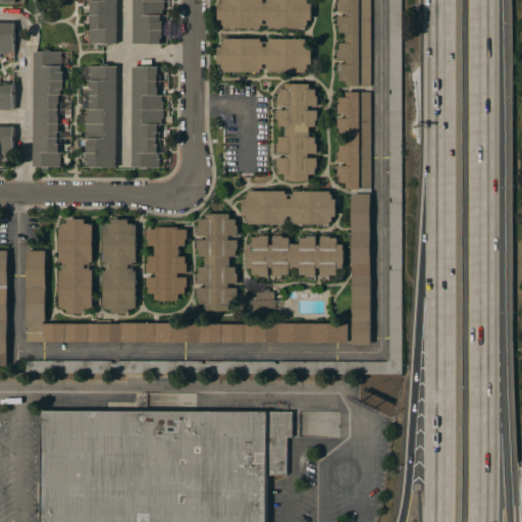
[(117,0),(117,43),(90,43),(90,29),(92,29),(92,20),(93,8),(92,8),(92,0),(117,0)]
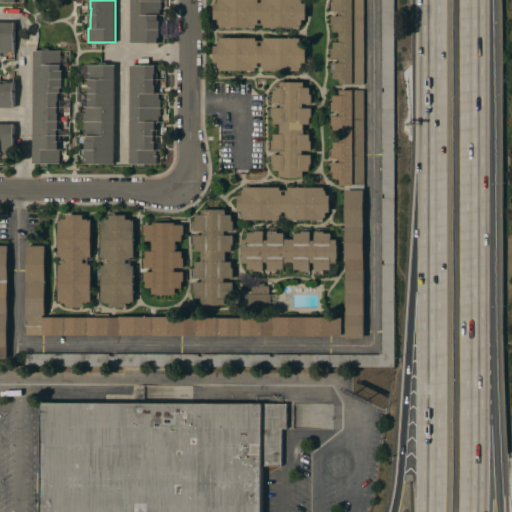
[(131,0),(161,0),(161,9),(160,9),(160,15),(158,15),(158,20),(160,20),(160,37),(158,37),(158,43),(131,42),(131,0)]
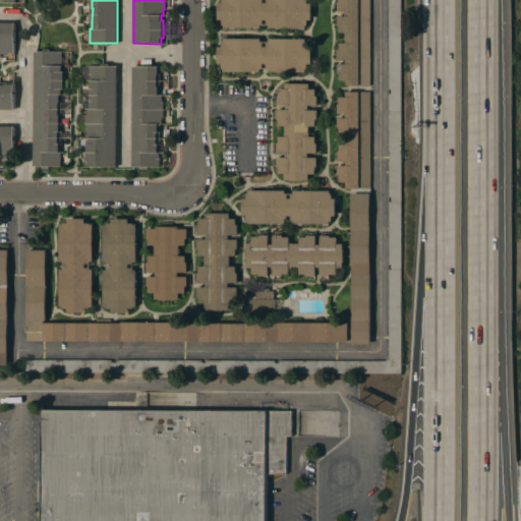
[(224,26),(224,24),(222,24),(222,19),(218,19),(218,2),(222,2),(222,0),(307,0),(307,3),(311,3),(311,18),(305,18),(305,27),(269,27),(269,24),(261,24),(261,27),(224,26)]
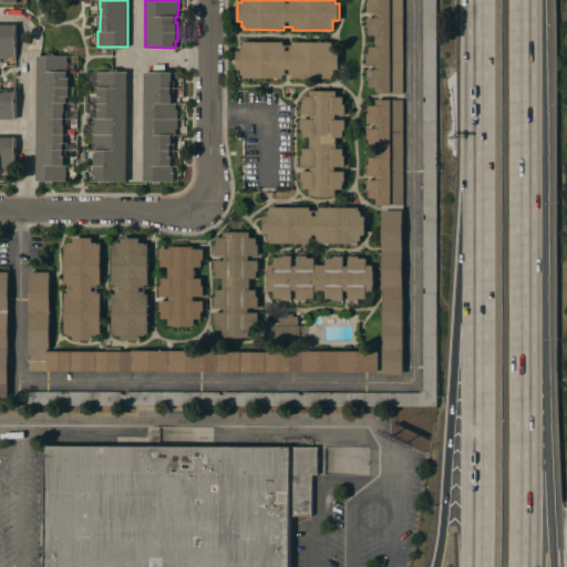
[(402,0),(402,93),(375,93),(375,86),(369,86),(369,79),(367,79),(367,69),(375,69),(375,64),(367,64),(367,53),(369,53),(369,47),(375,47),(375,35),(369,35),(369,28),(367,28),(367,17),(375,17),(375,12),(367,12),(367,1),(369,1),(369,0),(402,0)]
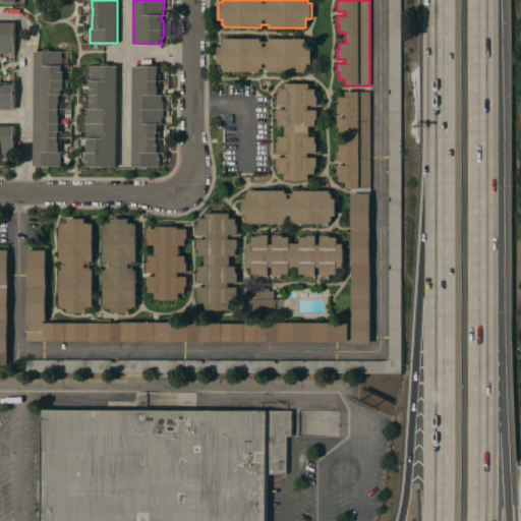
[(401,0),(401,111),(389,111),(389,94),(391,94),(391,89),(389,89),(389,0),(401,0)]
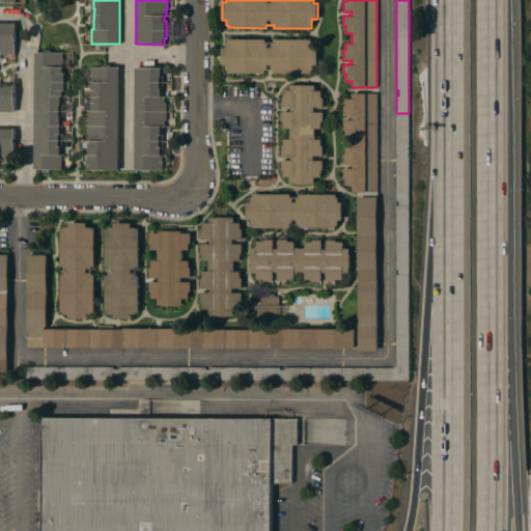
[(0,22),(15,23),(15,53),(9,53),(9,54),(0,54),(0,22)]
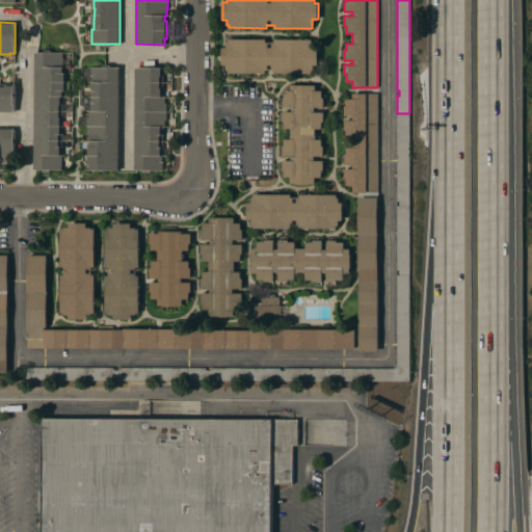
[(222,47),(227,47),(227,42),(229,42),(229,38),(266,38),(266,42),(274,42),(274,38),(318,40),(318,64),(313,64),(313,73),(274,73),(274,70),(266,70),(266,73),(229,73),(229,70),(227,70),(227,64),(222,64),(222,47)]
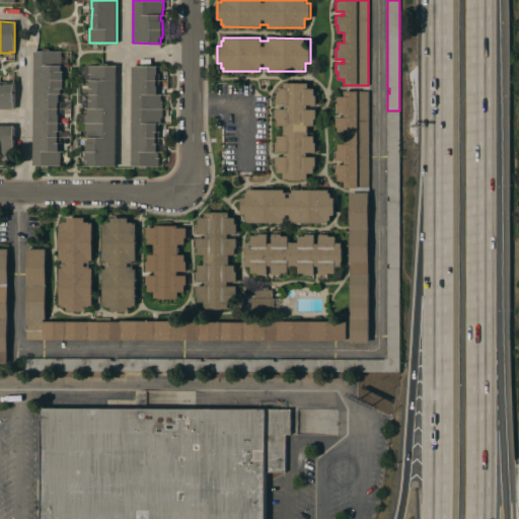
[(34,51),(62,51),(62,71),(64,71),(64,88),(62,88),(61,165),(33,165),(34,51)]
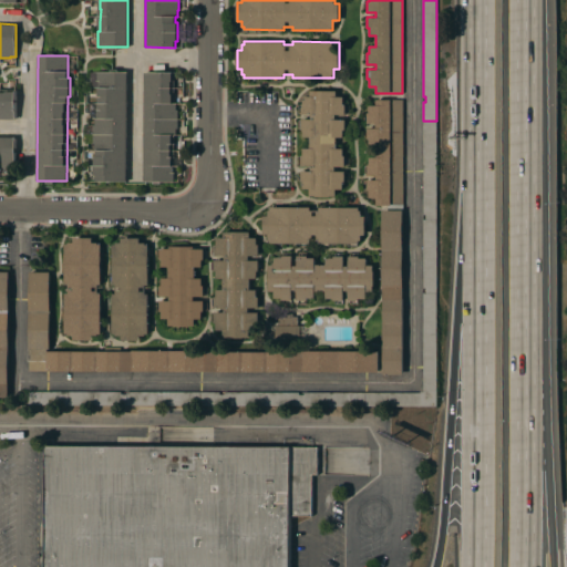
[(126,182),(96,181),(96,176),(94,176),(94,156),(96,156),(96,150),(94,150),(94,143),(93,143),(93,124),(94,124),(94,119),(99,119),(99,109),(100,109),(100,96),(99,96),(99,81),(96,81),(96,71),(111,71),(111,69),(117,69),(117,71),(127,72),(126,182)]
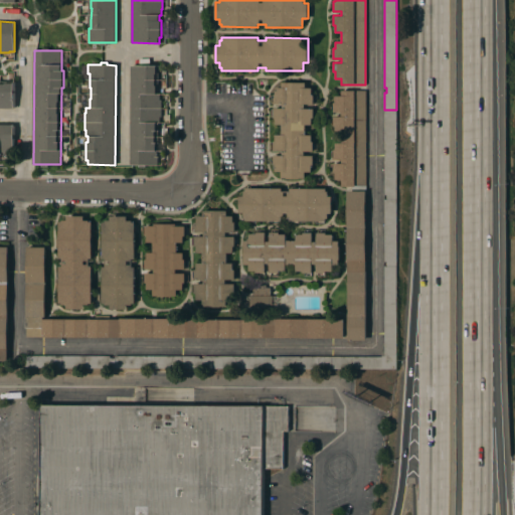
[(132,65),(159,65),(158,94),(162,94),(162,117),(160,117),(160,123),(158,123),(158,150),(157,150),(157,155),(158,155),(158,165),(131,165),(132,65)]
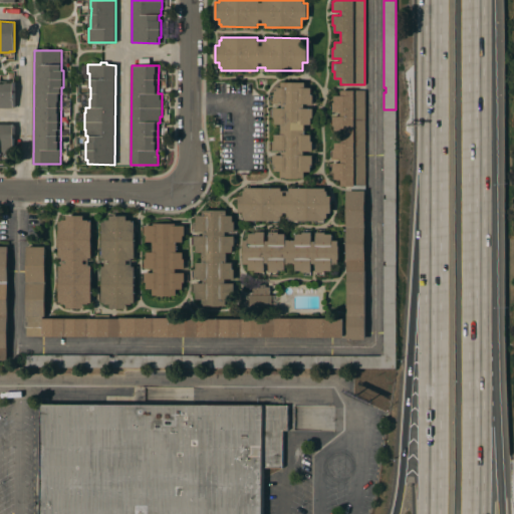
[(0,107),(0,80),(14,80),(14,107),(0,107)]
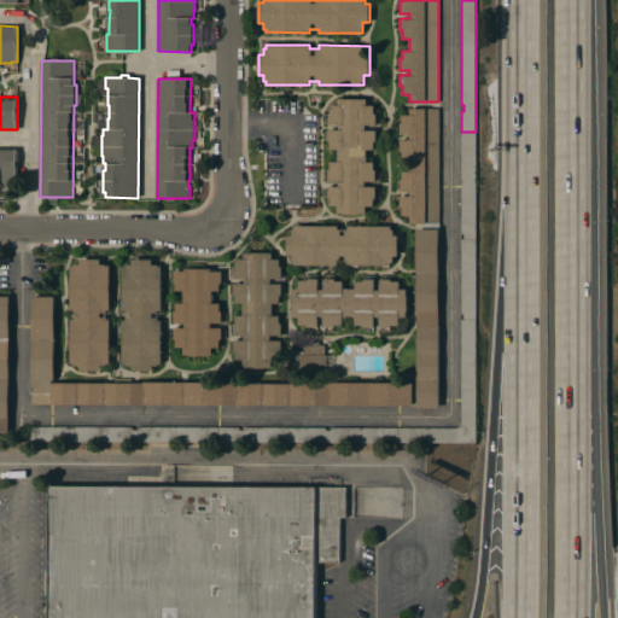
[(367,99),(367,105),(374,105),(374,114),(377,114),(377,124),(366,124),(366,129),(377,129),(377,141),(374,141),(374,150),(367,149),(367,162),(374,162),(374,170),(375,170),(375,181),(365,181),(365,186),(375,186),(375,197),(373,197),(373,205),(366,205),(366,213),(360,213),(360,215),(344,214),(344,213),(337,213),(337,205),(330,205),(330,198),(327,197),(327,186),(339,186),(339,181),(327,180),(328,169),(330,169),(330,161),(338,162),(338,149),(331,149),(331,140),(328,140),(328,129),(339,129),(339,124),(328,124),(328,112),(331,112),(331,104),(338,105),(338,98),(367,99)]
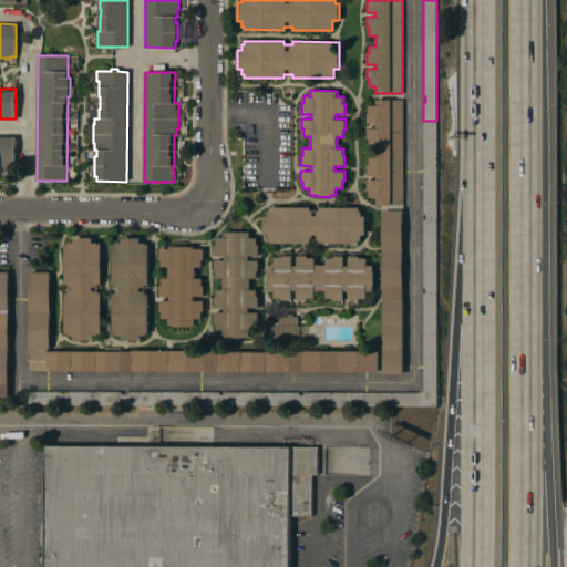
[(403,203),(391,203),(391,205),(377,205),(375,197),(369,197),(369,191),(367,191),(367,179),(375,179),(375,175),(367,175),(367,164),(369,164),(369,157),(375,157),(375,145),(369,145),(369,138),(367,138),(367,127),(375,127),(375,123),(367,123),(367,112),(369,112),(369,105),(375,105),(375,99),(402,99),(403,203)]
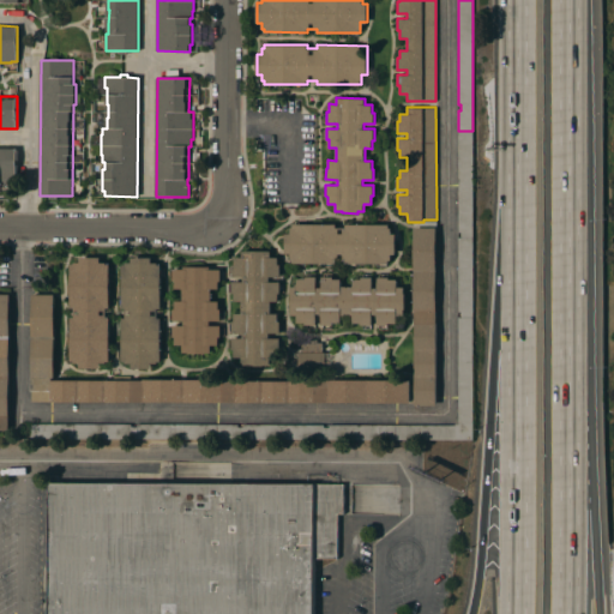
[(473,236),(461,236),(461,232),(458,232),(458,131),(473,131),(473,236)]
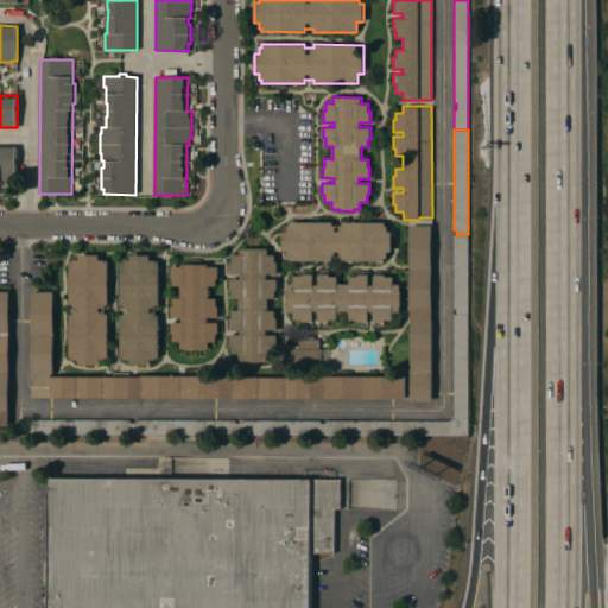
[(0,146),(17,146),(17,178),(0,178),(0,146)]
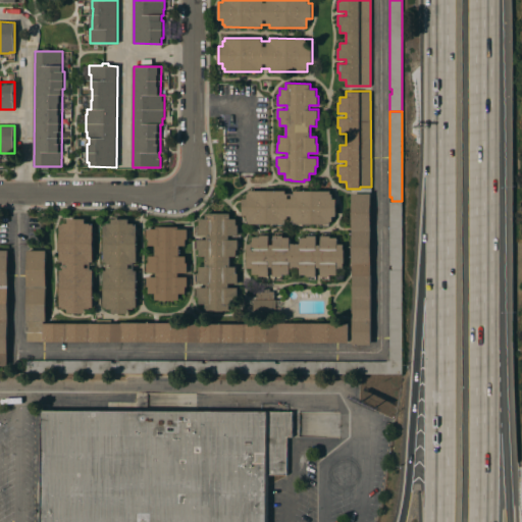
[(294,223),(294,220),(285,220),(285,223),(249,223),(249,220),(247,220),(247,215),(243,215),(243,199),(247,199),(247,193),(249,193),(249,190),(285,191),(285,194),(294,194),(294,191),(330,191),(330,194),(332,194),(332,199),(336,199),(336,216),(332,216),(332,221),(330,221),(330,224),(294,223)]
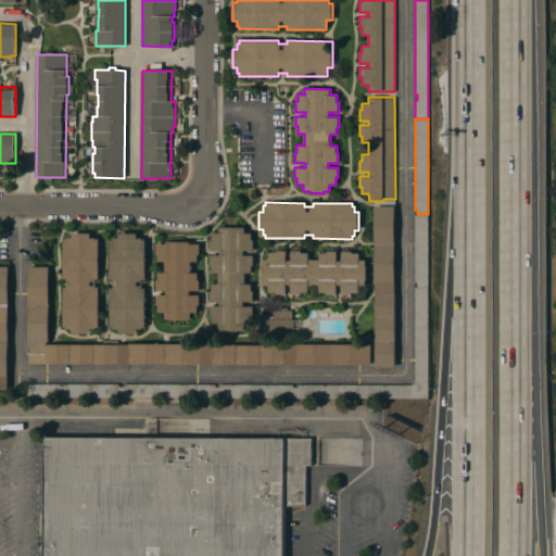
[(395,367),(376,367),(376,281),(375,281),(375,206),(395,205),(395,367)]
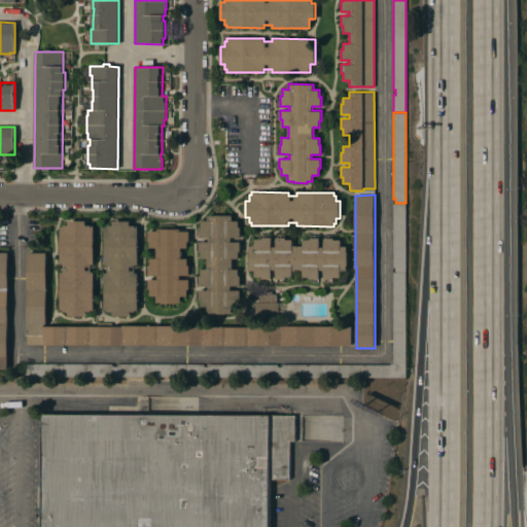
[(406,272),(395,272),(395,268),(393,268),(393,204),(406,204),(406,272)]
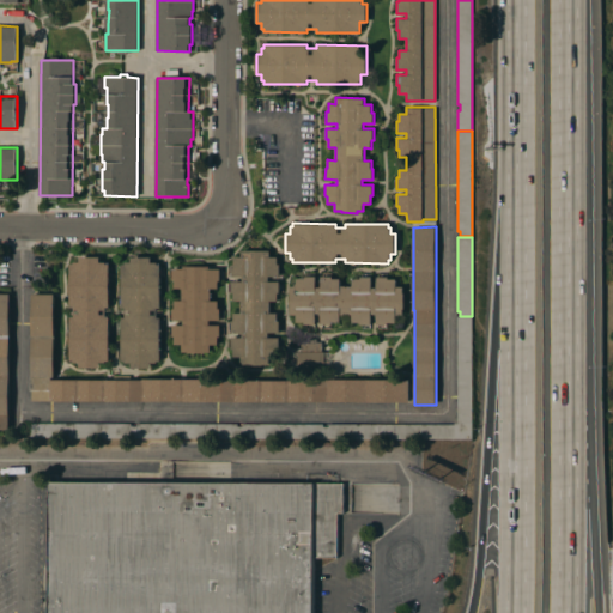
[(271,250),(271,256),(278,256),(278,263),(280,263),(280,275),(269,275),(269,281),(280,281),(280,292),(278,292),(278,301),(271,301),(271,313),(278,313),(278,321),(280,321),(279,332),(269,332),(269,338),(279,338),(279,349),(277,349),(277,357),(269,357),(269,364),(263,364),(262,365),(248,365),(248,364),(241,364),(242,357),(234,356),(234,349),(231,349),(232,337),(242,337),(243,332),(232,332),(232,320),(234,320),(235,313),(242,313),(242,301),(234,301),(234,292),(232,292),(232,281),(243,281),(243,277),(232,275),(232,265),(234,265),(235,256),(242,256),(242,250),(271,250)]
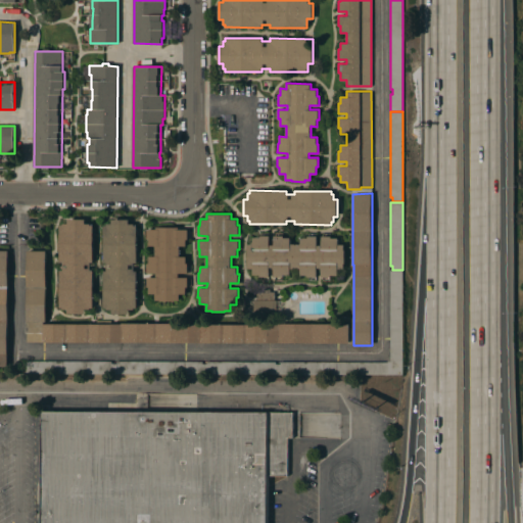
[(86,219),(86,224),(91,224),(91,225),(94,225),(93,262),(90,262),(90,271),(93,271),(93,307),(90,307),(90,310),(85,310),(85,314),(67,314),(67,310),(62,308),(62,307),(59,307),(60,270),(63,270),(63,262),(59,262),(60,225),(63,225),(63,223),(68,223),(68,219),(86,219)]
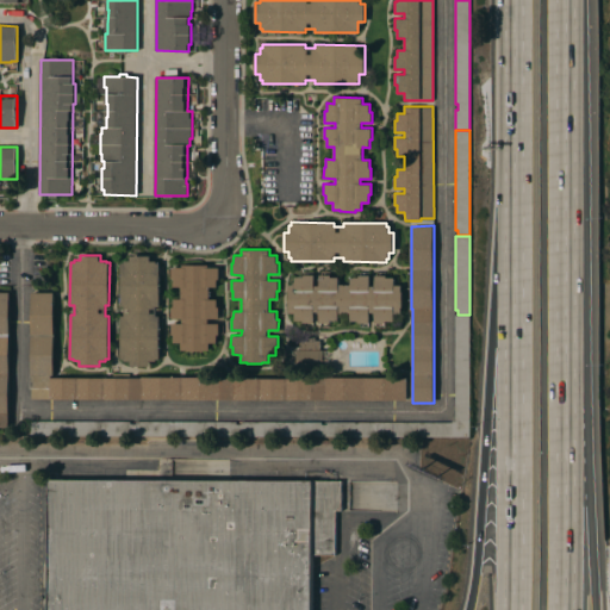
[(131,366),(131,361),(124,361),(124,359),(122,359),(122,316),(125,316),(125,305),(122,305),(122,263),(125,263),(125,261),(131,261),(131,256),(151,256),(151,261),(157,261),(157,263),(160,263),(160,306),(157,306),(157,316),(160,316),(160,359),(156,359),(156,361),(150,361),(150,366),(131,366)]
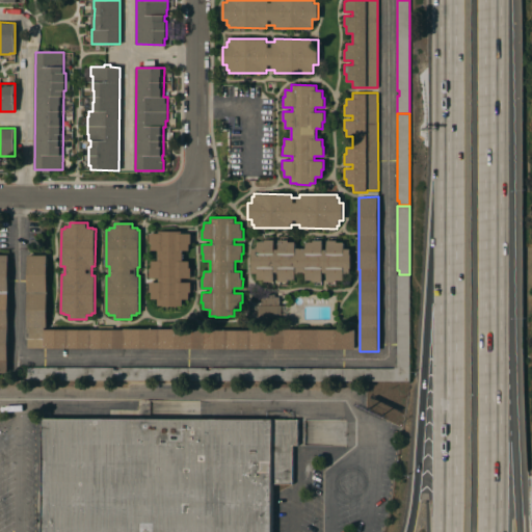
[(182,231),(182,233),(191,233),(191,243),(190,243),(190,250),(183,249),(183,261),(190,261),(189,267),(191,267),(191,277),(182,277),(182,282),(191,282),(191,292),(189,292),(189,299),(183,298),(183,306),(178,306),(178,307),(163,306),(158,306),(158,298),(152,298),(152,292),(150,292),(150,282),(159,282),(159,277),(150,277),(150,267),(152,267),(152,261),(158,261),(158,249),(152,249),(152,243),(150,243),(150,233),(159,233),(159,231),(182,231)]
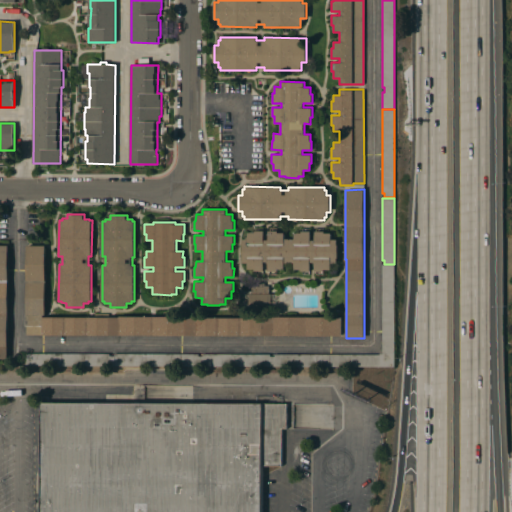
[(242,239),(248,239),(248,232),(255,232),(255,231),(264,231),(264,240),(268,240),(268,231),(278,231),(278,233),(284,233),(284,239),(295,239),(295,233),(301,233),(301,231),(310,231),(311,240),(315,240),(315,231),(324,231),(324,233),(331,233),(331,239),(337,239),(337,244),(338,244),(338,258),(337,258),(337,263),(331,263),(331,269),(324,269),(324,271),(315,271),(315,262),(310,262),(310,271),(301,271),(301,269),(294,269),(294,263),(284,263),(284,269),(277,269),(277,270),(268,271),(268,262),(264,262),(264,270),(254,270),(254,269),(248,269),(248,262),(243,262),(242,239)]
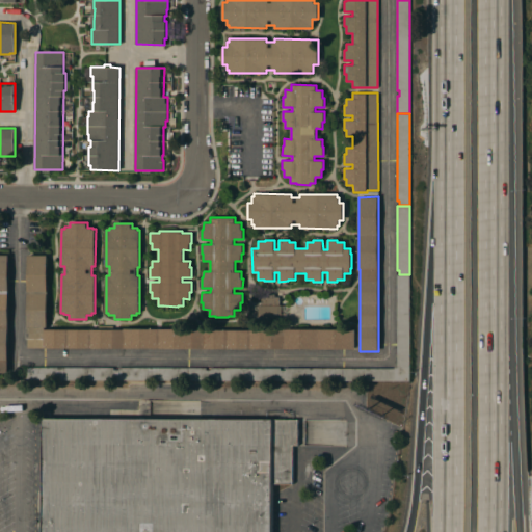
[(8,372),(0,372),(0,255),(8,255),(8,372)]
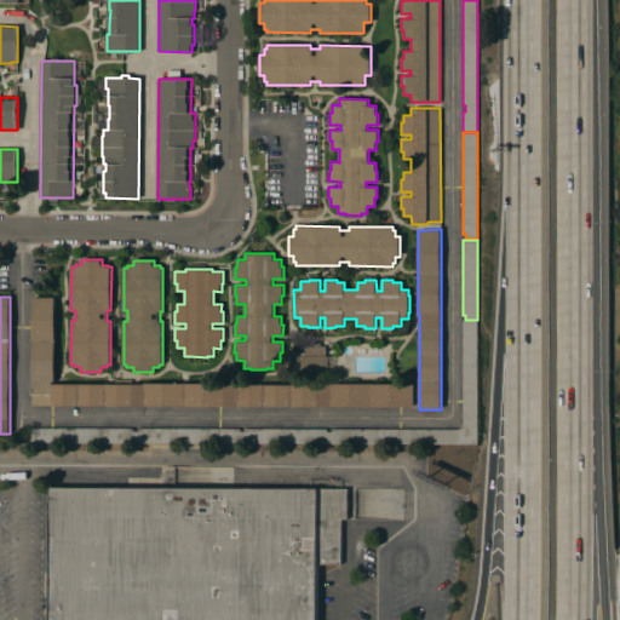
[(55,378),(52,378),(52,384),(144,384),(144,383),(225,383),(414,384),(414,407),(32,406),(32,297),(55,298),(55,378)]
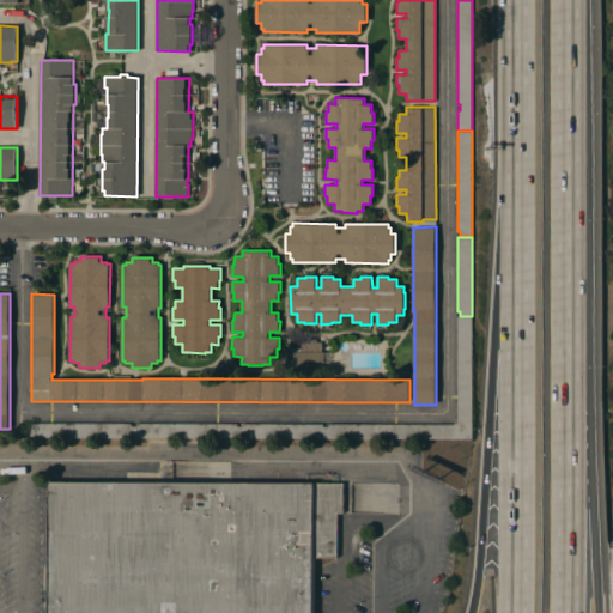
[(132,423),(132,425),(137,425),(137,423),(237,423),(237,426),(243,426),(243,423),(323,423),(323,426),(329,426),(329,424),(454,424),(454,423),(457,423),(457,317),(472,317),(472,439),(31,438),(31,423),(132,423)]
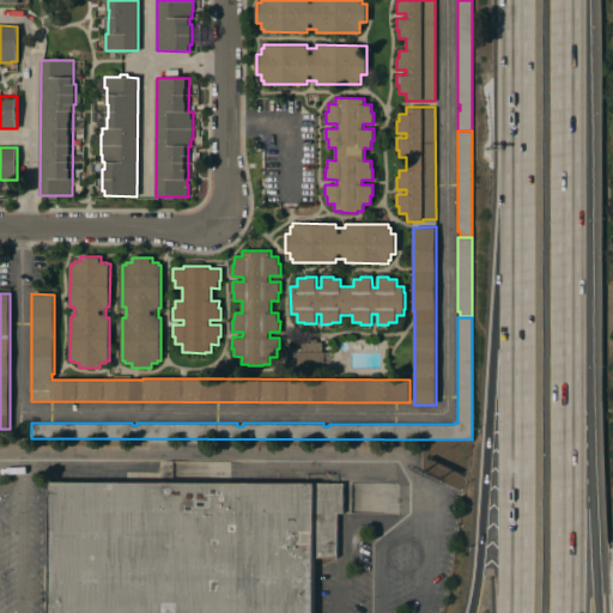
[(344,483),(344,513),(338,513),(338,557),(314,557),(314,612),(48,612),(49,481),(344,483)]
